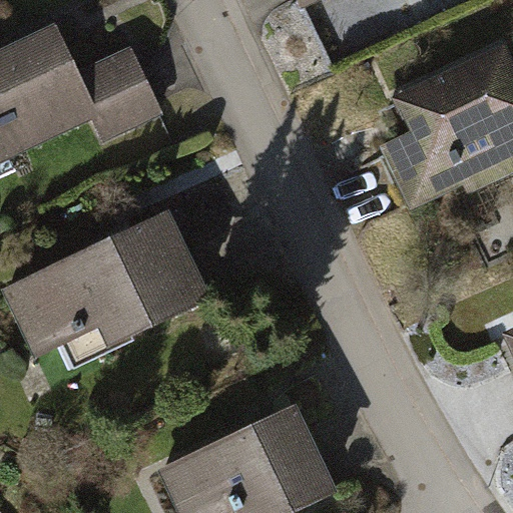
[(297,0),(306,17),(340,0),(297,0)]
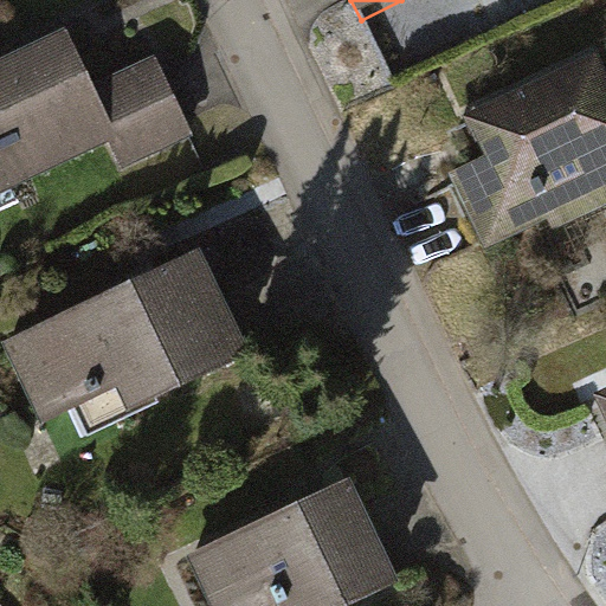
[(0,189),(105,139),(121,169),(193,134),(154,53),(91,83),(63,25),(0,55),(0,189)]
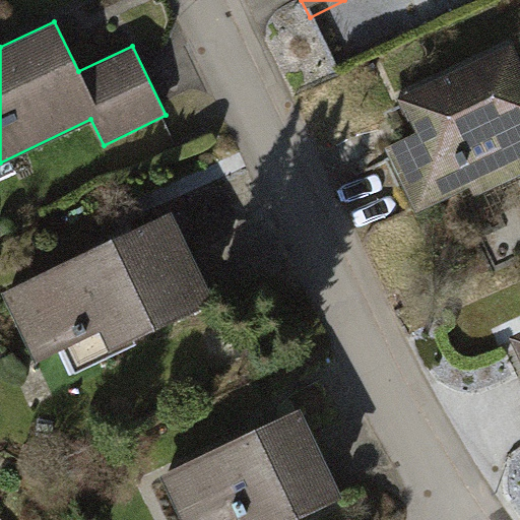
[(519,49),(394,106),(442,213),(519,178),(519,49)]
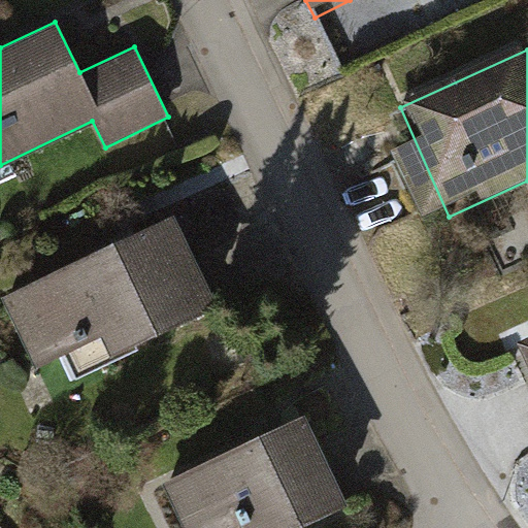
[(215,302),(171,213),(0,295),(0,297),(34,367),(65,353),(76,376),(136,348),(133,341),(215,302)]
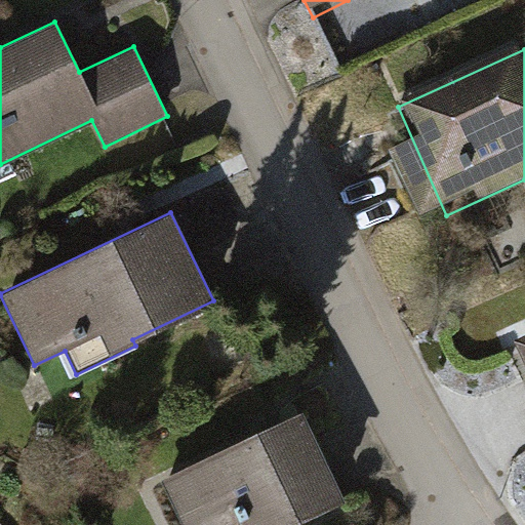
[(289,524),(342,499),(299,411),(160,479),(182,524),(289,524)]
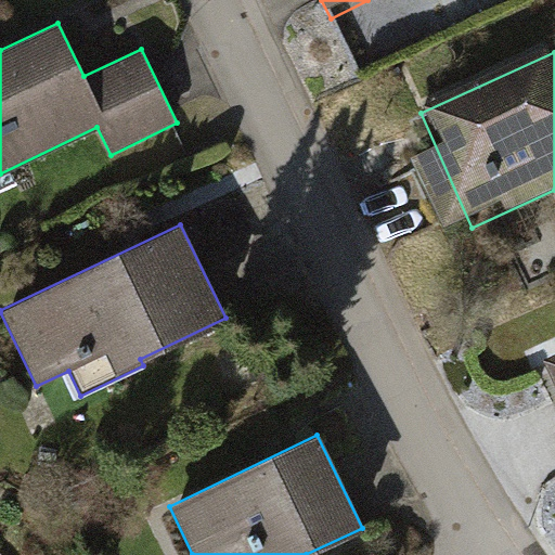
All buildings are outlined.
